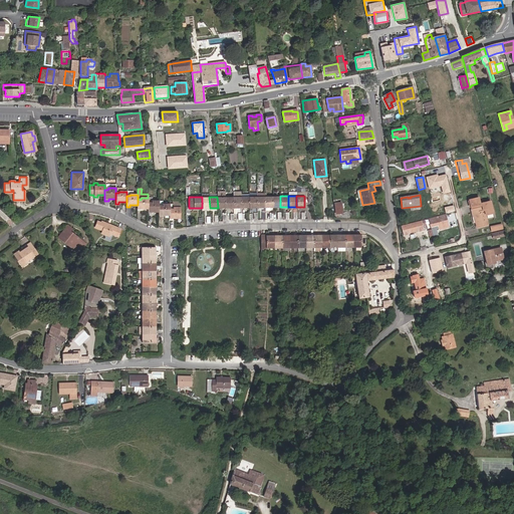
[(217,197),(218,208),(225,208),(225,197),(217,197)]
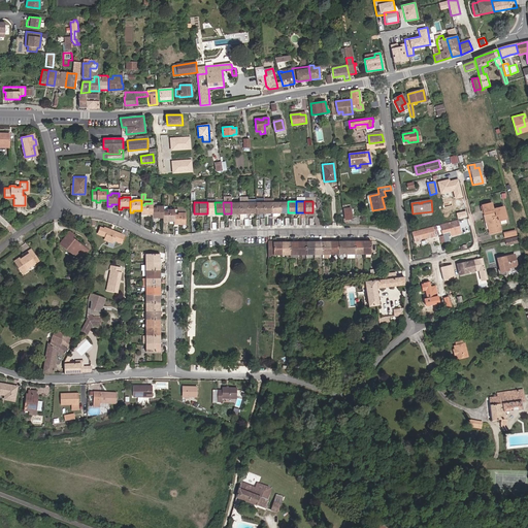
[(239,202),(239,213),(248,213),(248,202),(239,202)]
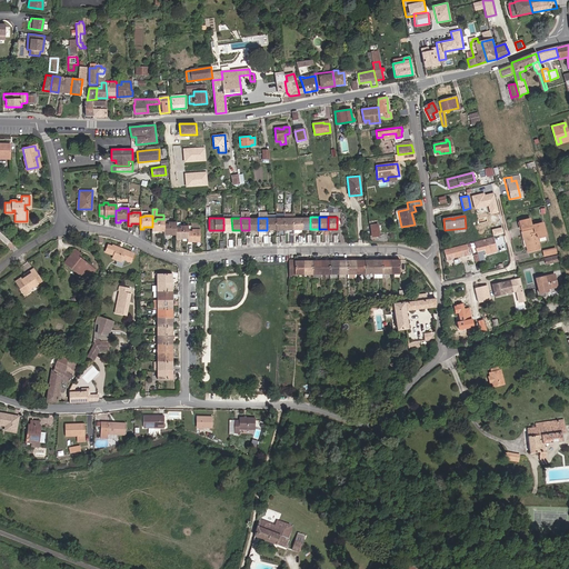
[(267,218),(267,230),(276,230),(276,218),(267,218)]
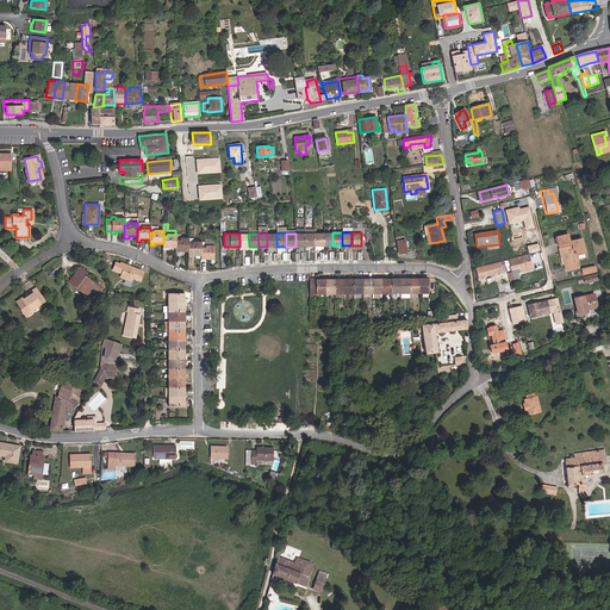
[(305,234),(305,246),(315,247),(315,234),(305,234)]
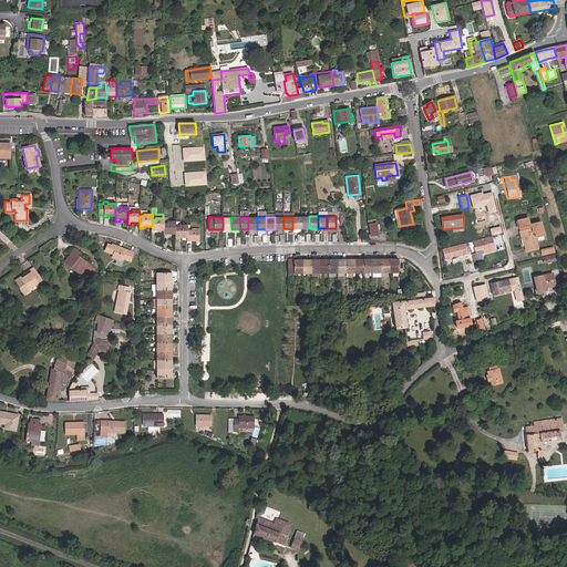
[(292,217),(292,229),(301,228),(300,217),(292,217)]
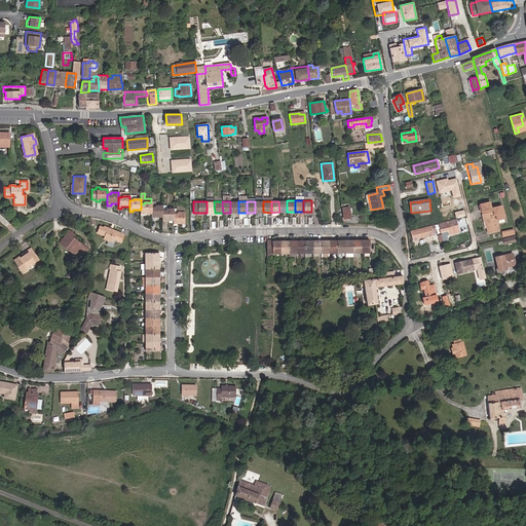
[(144,204),(141,203),(141,210),(141,215),(144,215),(144,213),(151,213),(151,208),(151,202),(144,202),(144,204)]
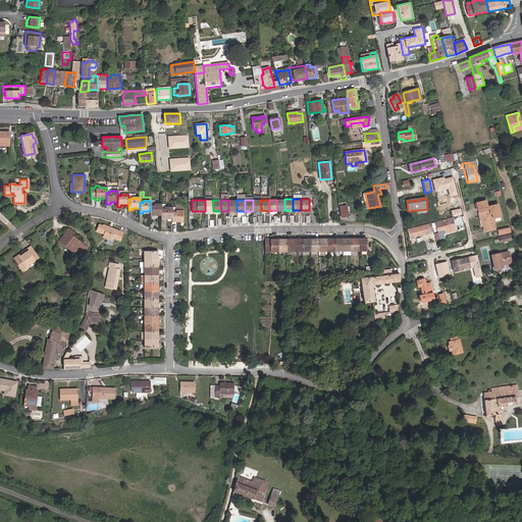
[(478,211),(488,209),(486,201),(476,203),(478,211)]
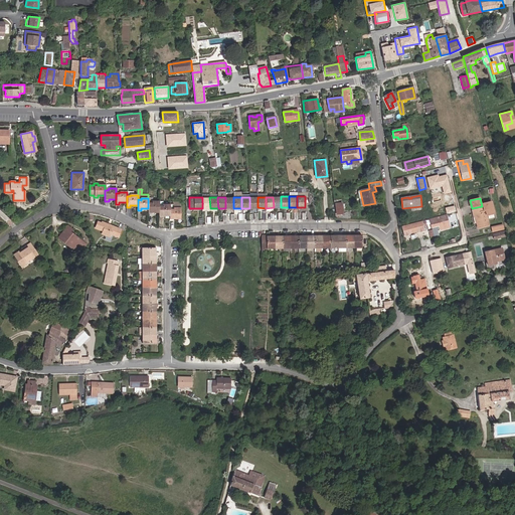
[(152,203),(148,203),(148,208),(148,214),(152,214),(152,211),(159,212),(159,206),(159,201),(152,201),(152,203)]
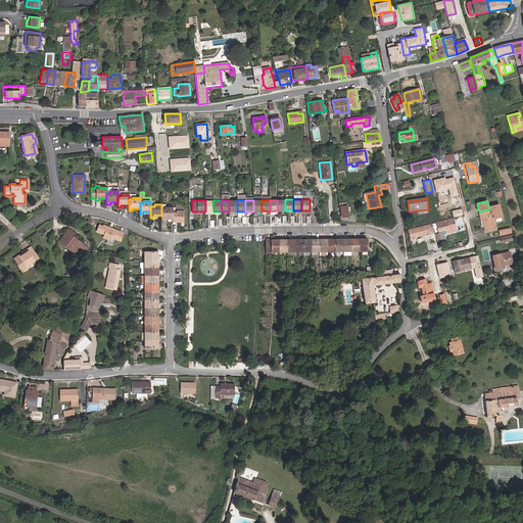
[(502,217),(498,204),(489,206),(490,210),(479,212),(481,221),(483,220),(485,225),(484,226),(485,232),(496,229),(494,219),(502,217)]
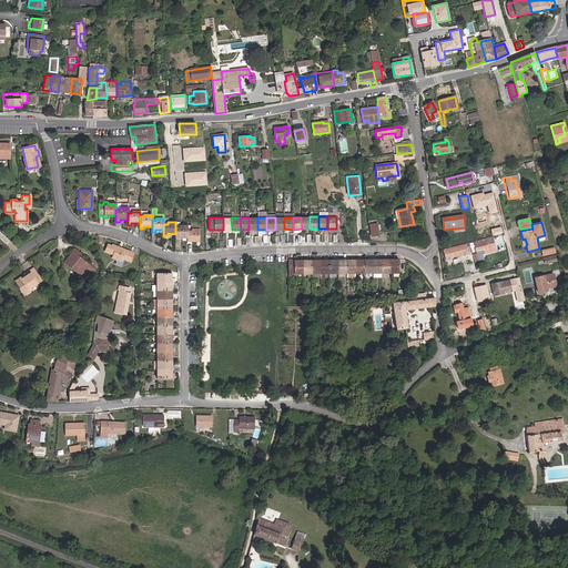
[(191,225),(188,225),(188,232),(191,232),(191,230),(199,230),(199,225),(198,224),(198,223),(191,223),(191,225)]
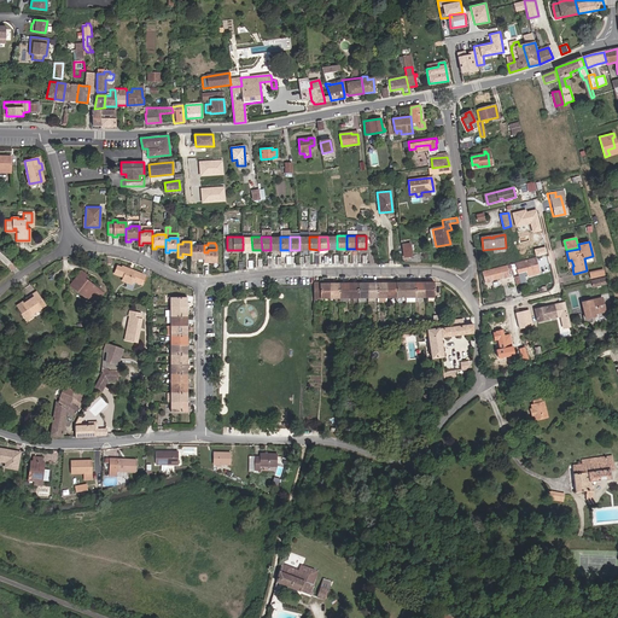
[(204,252),(204,245),(196,245),(194,248),(191,248),(191,255),(191,261),(196,261),(196,258),(204,258),(204,252)]
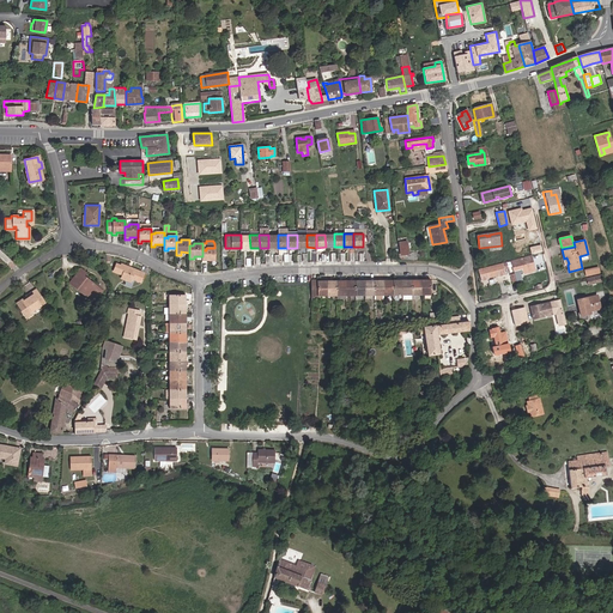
[(206,250),(202,250),(202,256),(202,263),(206,262),(206,261),(214,261),(214,248),(206,248),(206,250)]
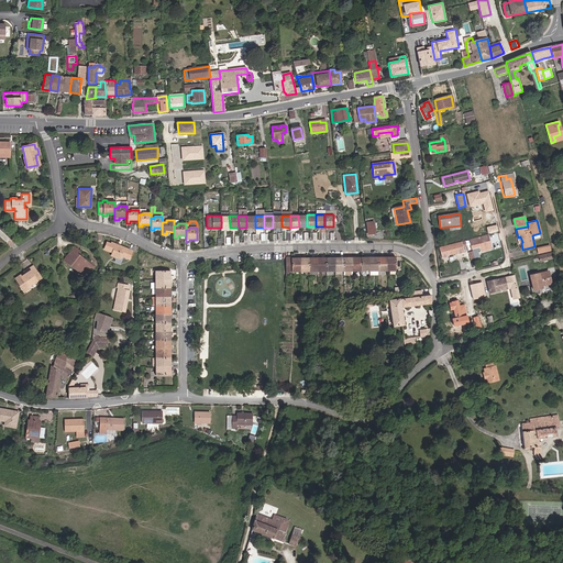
[(488,234),(474,238),(475,244),(471,245),(472,249),(479,247),(481,252),(492,249),(488,234)]
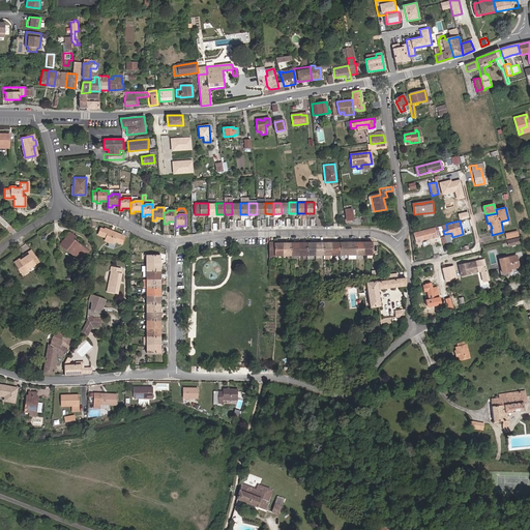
[(102,241),(109,243),(111,240),(116,242),(119,243),(123,234),(104,227),(102,229),(98,228),(96,235),(104,238),(102,241)]
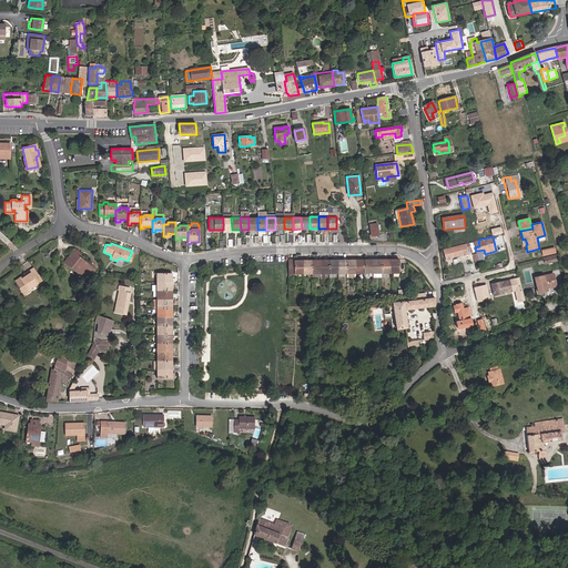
[(450,253),(457,251),(457,249),(459,247),(459,250),(462,255),(467,254),(466,249),(464,243),(443,250),(445,260),(452,257),(450,253)]
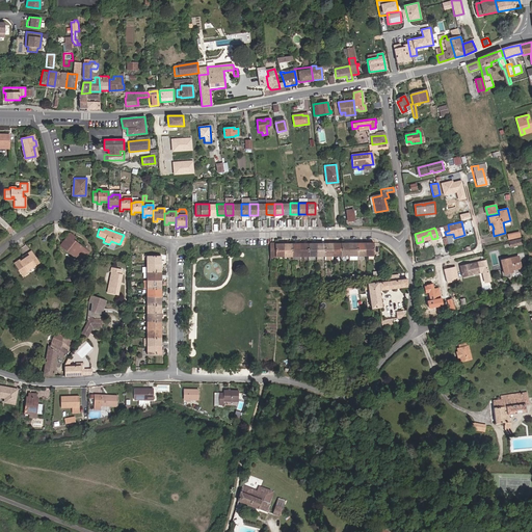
[(517,231),(505,234),(506,239),(519,237),(517,231)]
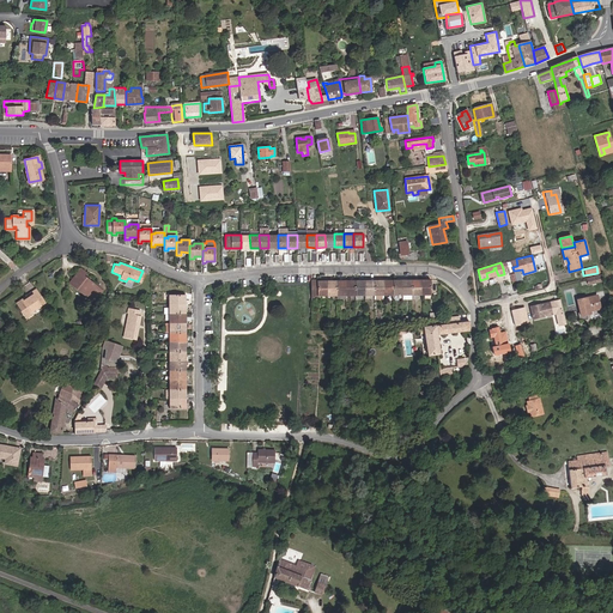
[(105,290),(86,274),(87,272),(82,267),(71,281),(87,295),(96,301),(105,290)]
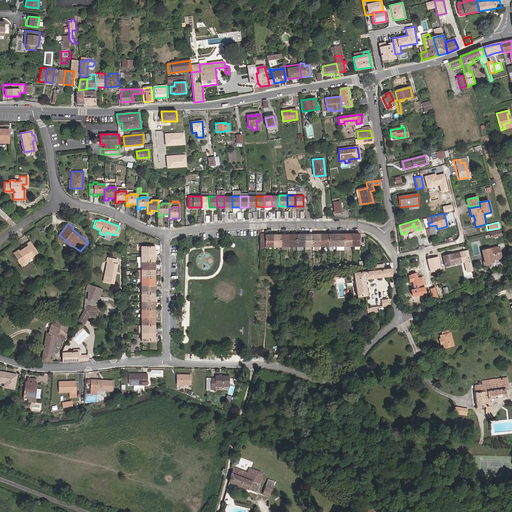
[(286,233),(282,233),(282,246),(290,246),(290,231),(287,231),(286,233)]
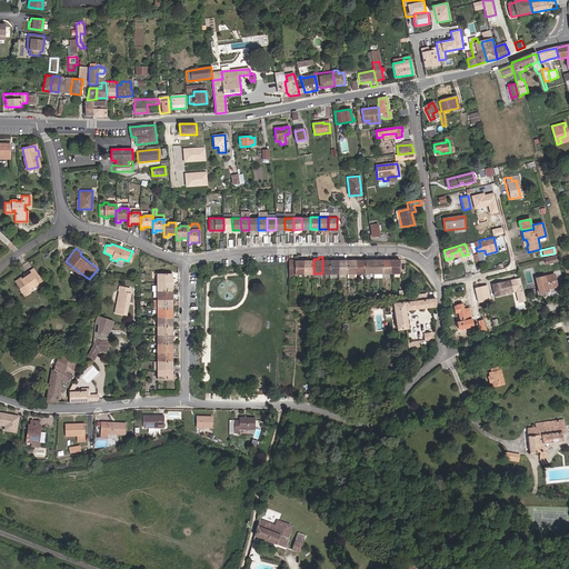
[(357,257),(357,273),(366,273),(366,259),(361,259),(361,257),(357,257)]
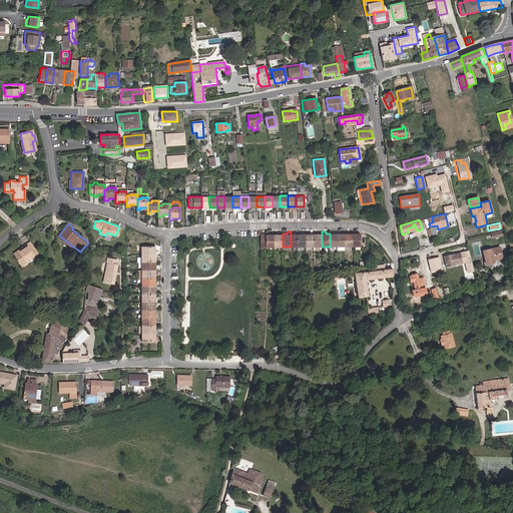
[(357,231),(353,232),(353,246),(362,246),(362,233),(357,233),(357,231)]
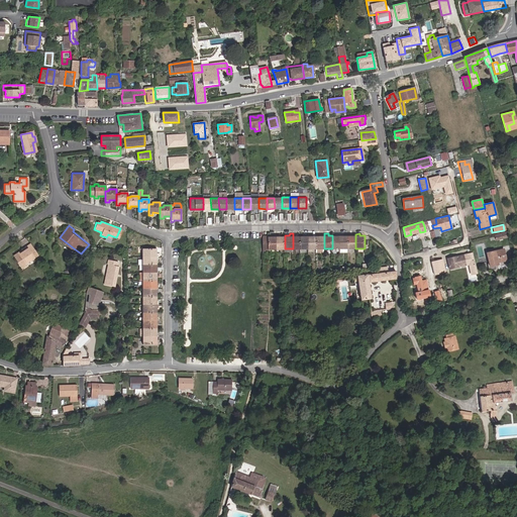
[(265,248),(277,248),(277,234),(274,234),(274,235),(265,235),(265,248)]
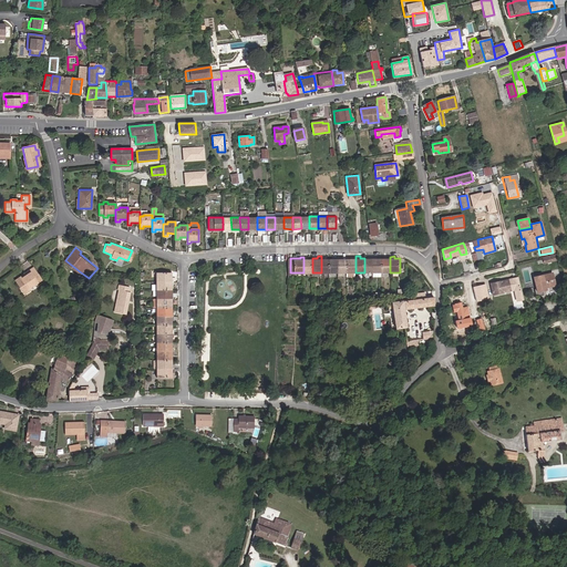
[(334,258),(330,258),(329,272),(338,272),(339,257),(334,257),(334,258)]
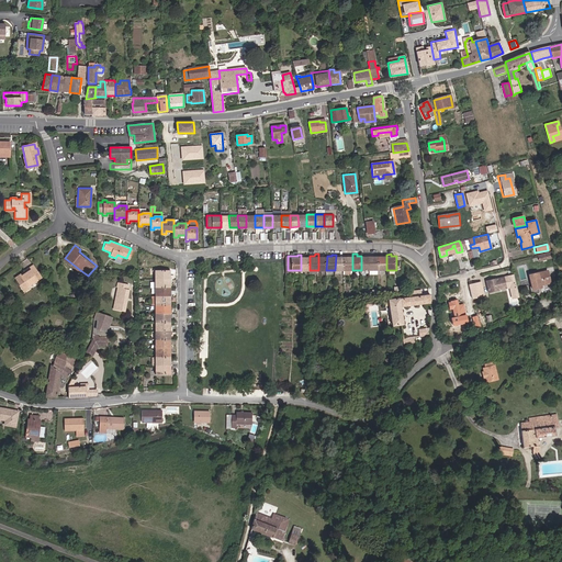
[(80,270),(65,258),(63,260),(78,272),(80,270)]
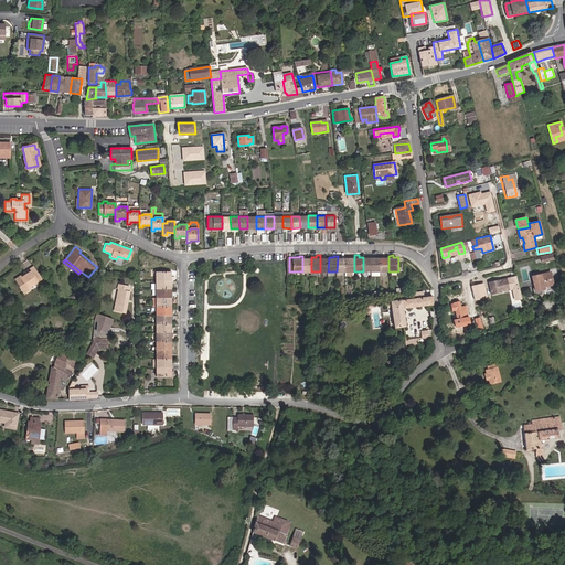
[(23,274),(22,273),(16,276),(24,290),(30,287),(29,285),(41,276),(33,264),(25,269),(27,272),(23,274)]
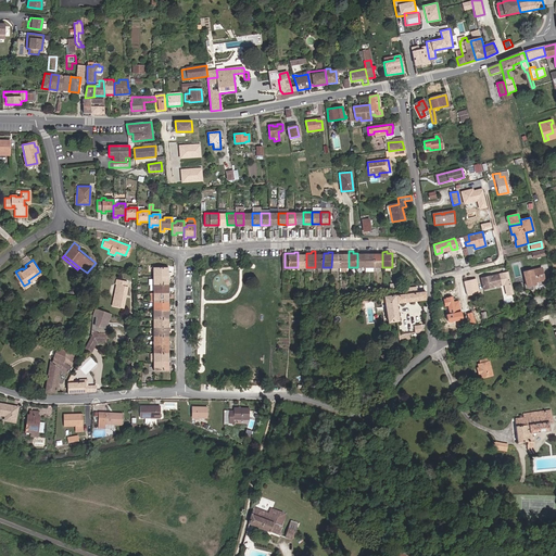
[(88,274),(97,264),(96,263),(87,273),(88,274)]
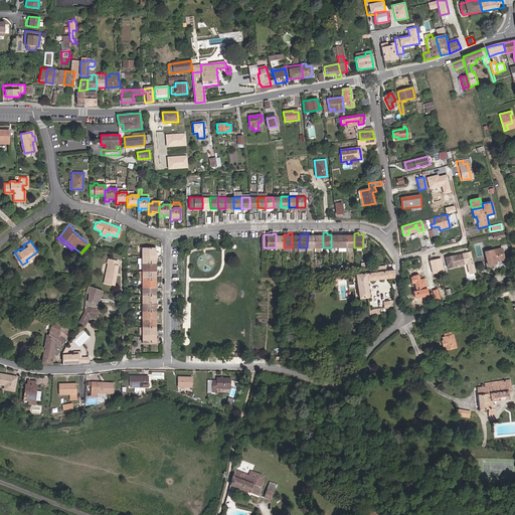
[(143,255),(158,254),(157,250),(156,250),(156,246),(142,247),(143,255)]
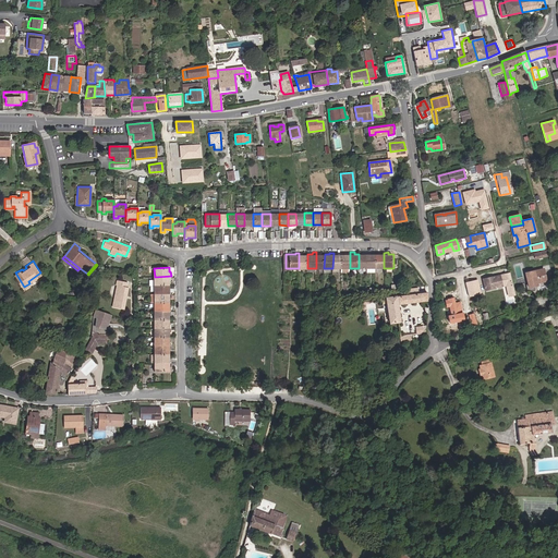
[(529,287),(534,286),(534,283),(537,282),(546,280),(543,268),(525,273),(529,287)]
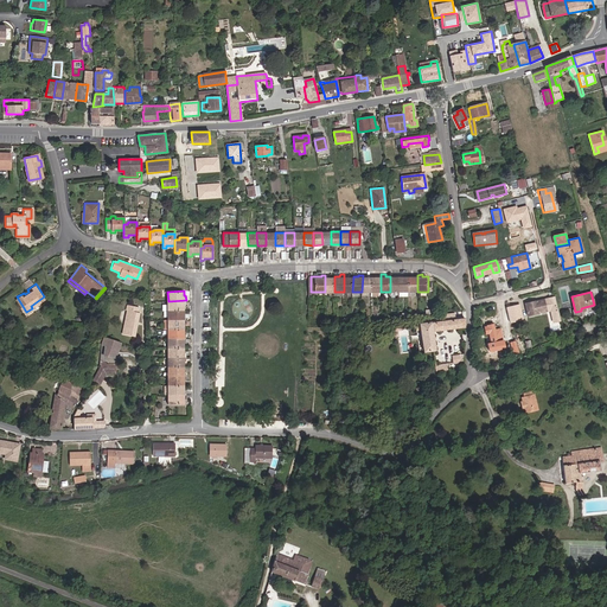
[(528,315),(545,312),(543,299),(537,301),(537,300),(524,304),(528,315)]
